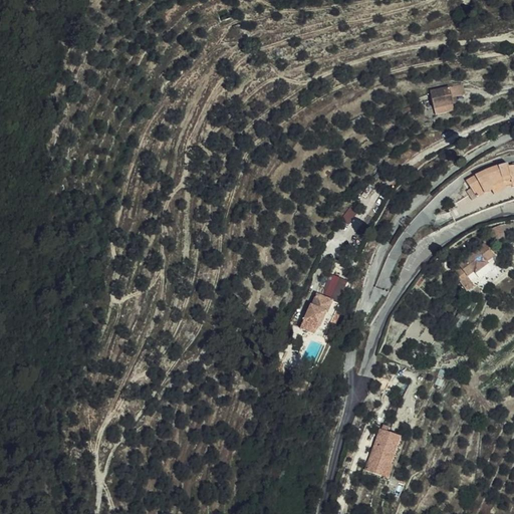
[(452,97),(457,96),(464,94),(462,85),(450,87),(452,97)]
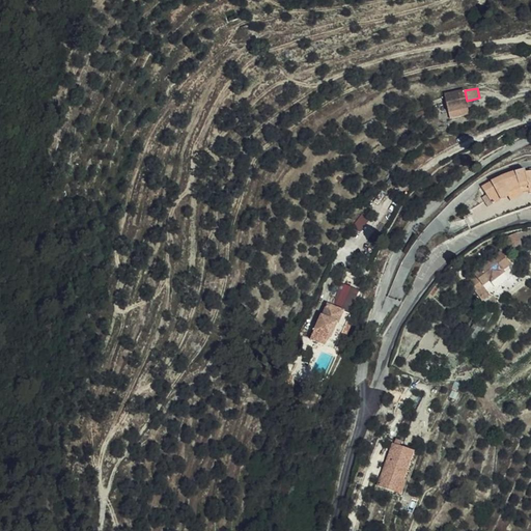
[(448,112),(468,109),(467,101),(465,90),(444,95),(448,112)]
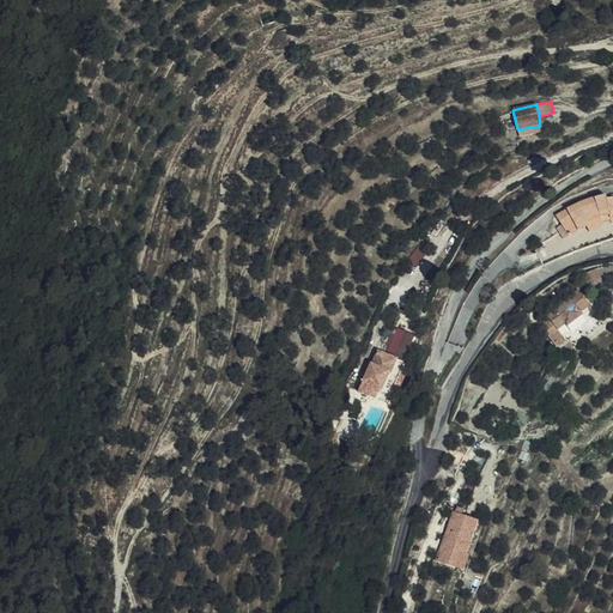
[(517,129),(519,137),(542,132),(540,126),(517,129)]
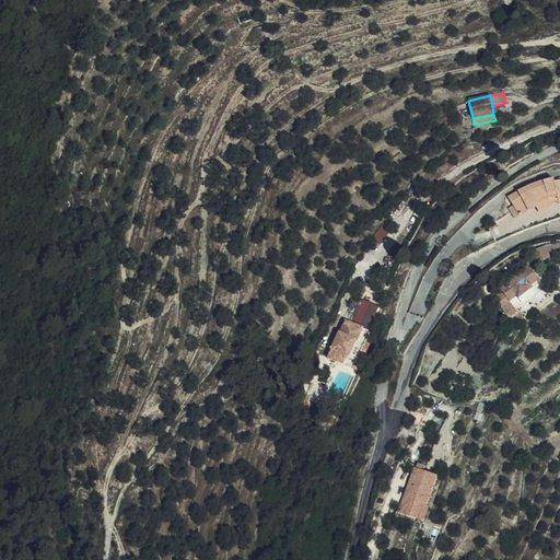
[(517,193),(508,198),(518,216),(536,207),(537,206),(536,205),(548,199),(548,198),(557,196),(558,198),(559,198),(559,179),(553,181),(553,179),(540,183),(517,193)]
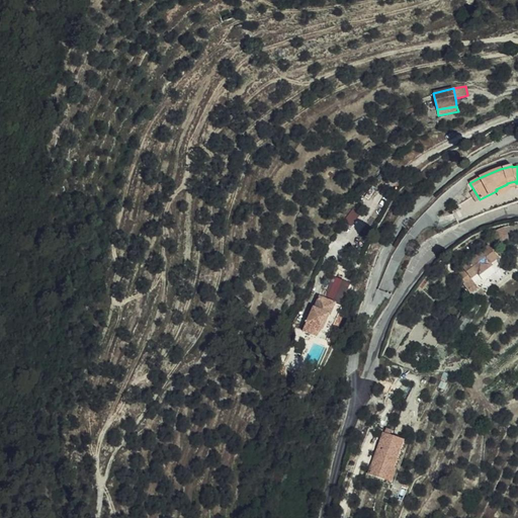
[(510,191),(507,184),(496,189),(497,190),(496,191),(498,196),(510,191)]
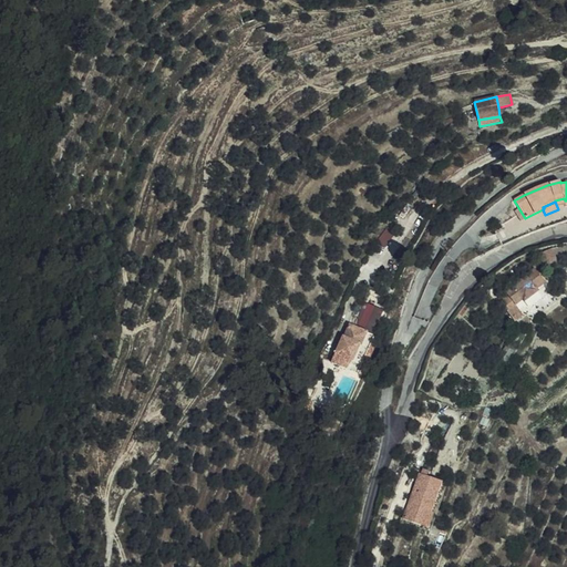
[(540,253),(547,265),(558,258),(552,247),(540,253)]
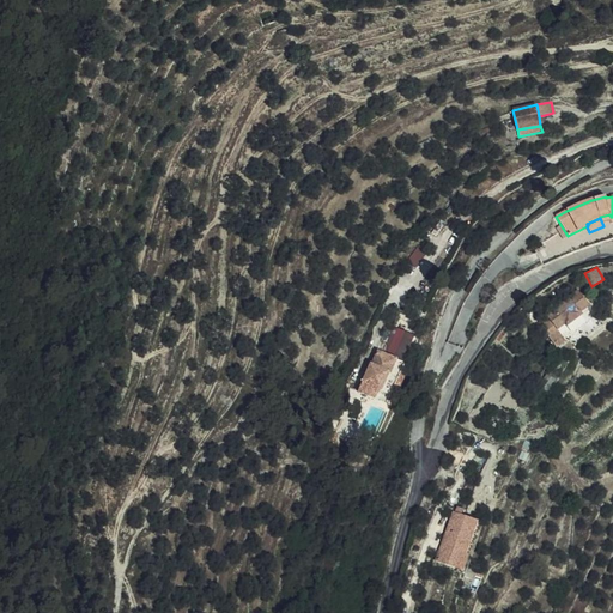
[(589,305),(580,293),(578,291),(568,299),(569,301),(556,310),(554,310),(538,322),(547,334),(556,327),(558,329),(565,323),(566,326),(581,315),(580,313),(589,305)]
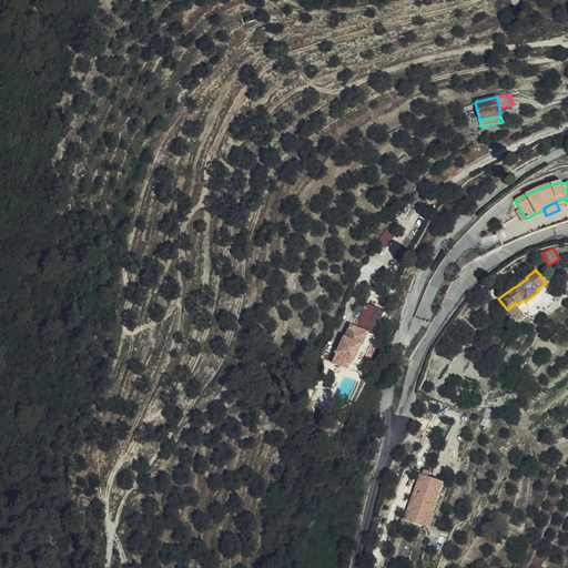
[(358,325),(376,331),(383,307),(366,302),(358,325)]
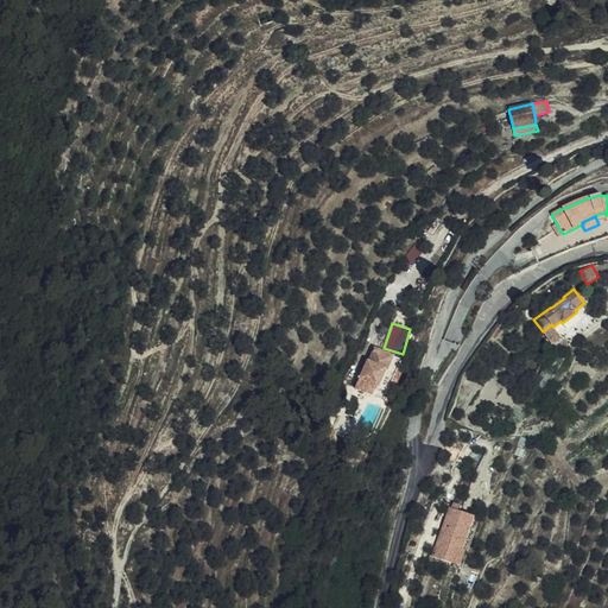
[(543,331),(552,344),(561,339),(553,327),(551,324),(543,331)]
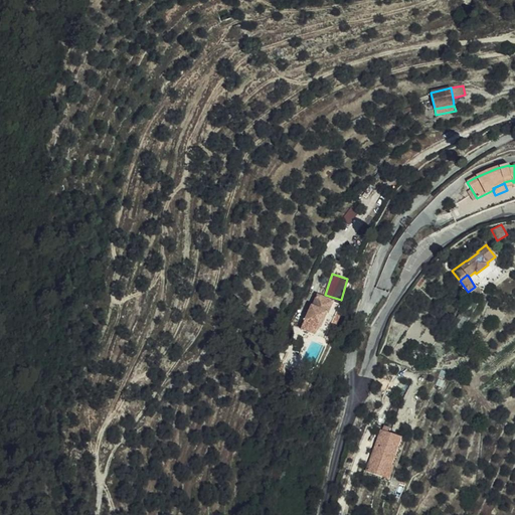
[(328,315),(333,304),(317,296),(312,307),(311,306),(300,331),(314,337),(318,329),(320,330),(326,315),(328,315)]
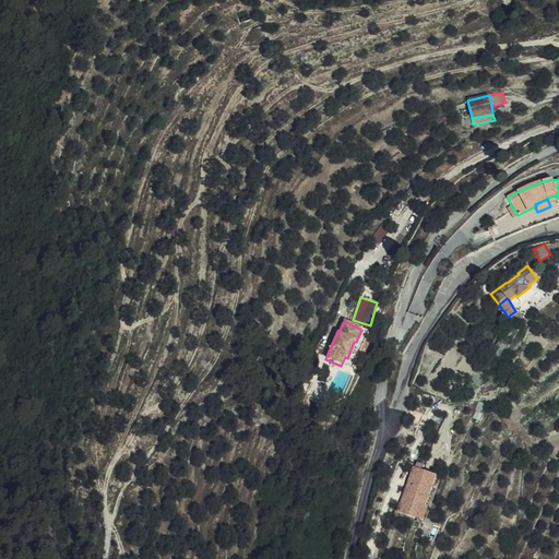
[(499,356),(506,346),(500,342),(492,352),(499,356)]
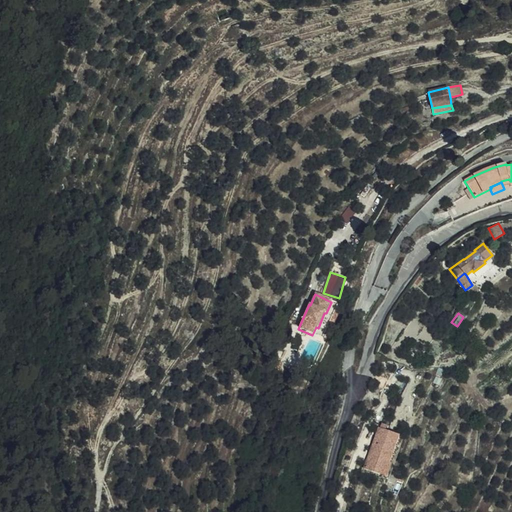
[(364,468),(387,476),(402,434),(379,426),(364,468)]
